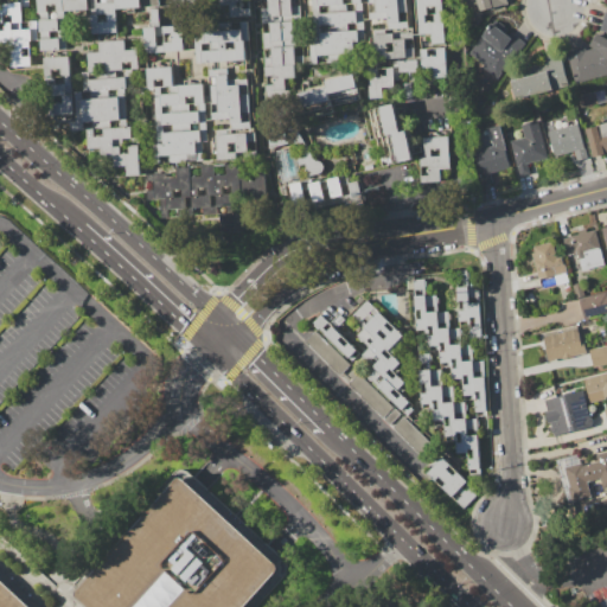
[(36,0),(87,0),(88,11),(62,12),(65,50),(39,52),(36,0)]
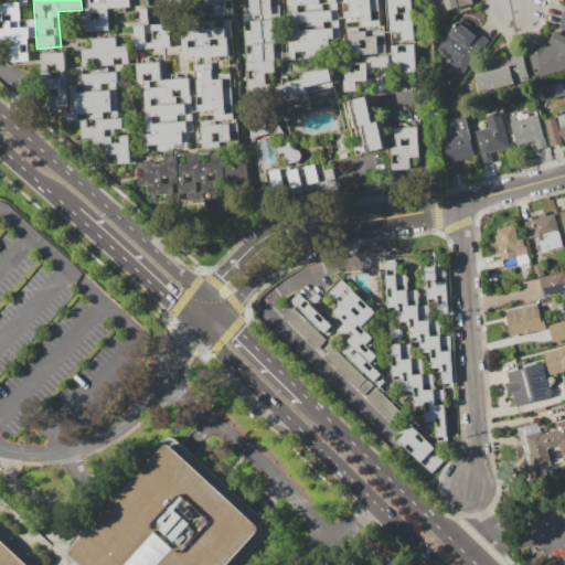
[(82,0),(128,0),(129,6),(108,7),(109,31),(85,33),(82,0)]
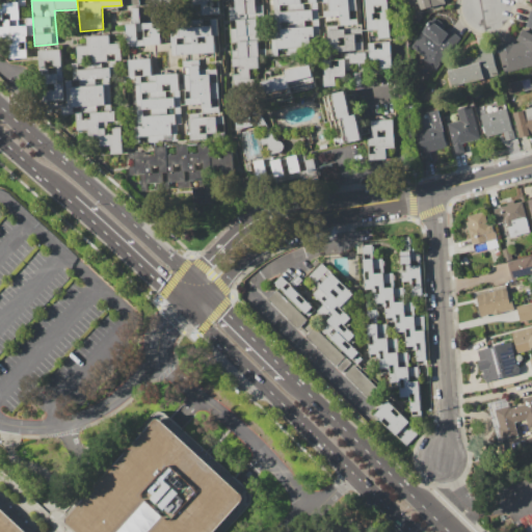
[(200,16),(198,5),(190,5),(190,0),(217,0),(218,15),(200,16)]
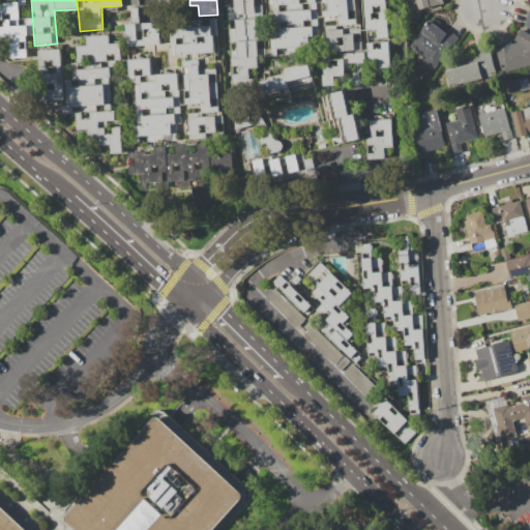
[(260,0),(264,54),(257,55),(258,67),(248,68),(249,86),(232,87),(231,74),(237,74),(237,66),(231,66),(230,51),(236,51),(235,42),(229,43),(228,29),(234,29),(234,21),(228,22),(227,7),(234,7),(233,0),(260,0)]
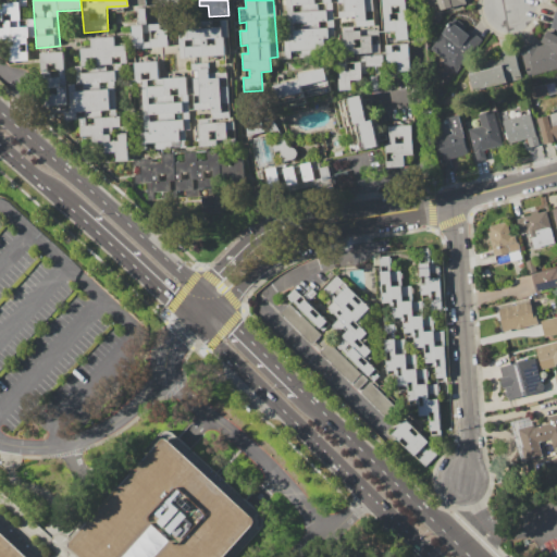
[(330,0),(333,39),(322,39),(323,50),(314,50),(316,57),(298,58),(297,51),(289,52),(291,58),(284,59),(283,41),(293,40),(293,34),(287,35),(284,0),(330,0)]
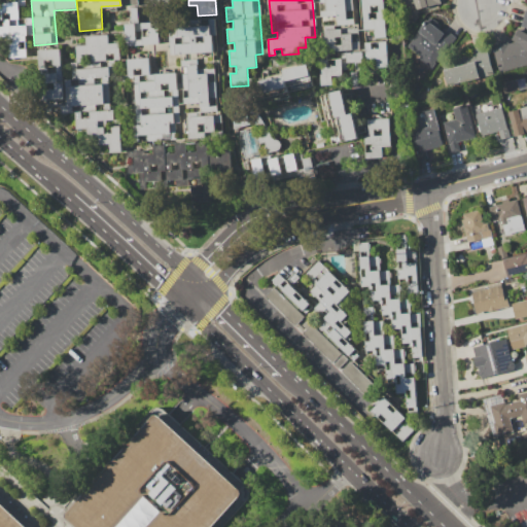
[(351,0),(351,11),(345,11),(346,20),(352,19),(352,25),(336,26),(336,16),(318,16),(318,11),(325,11),(324,5),(318,5),(317,0),(351,0)]
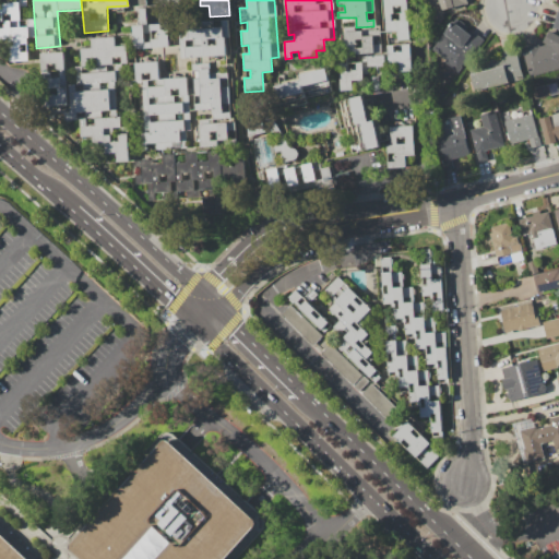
[(383,0),(406,0),(408,40),(396,42),(396,32),(385,32),(383,0)]
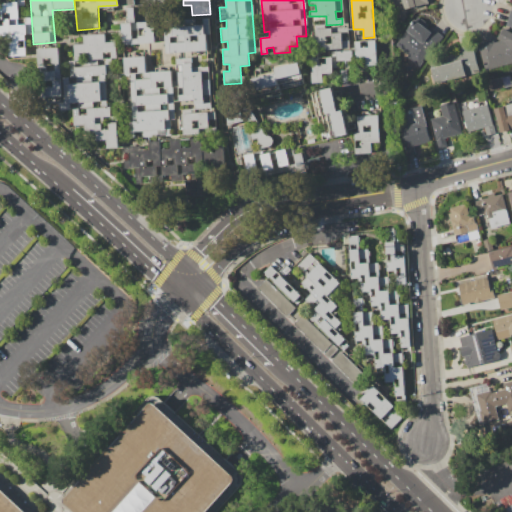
[(427,0),(428,3),(404,10),(401,0),(427,0)]
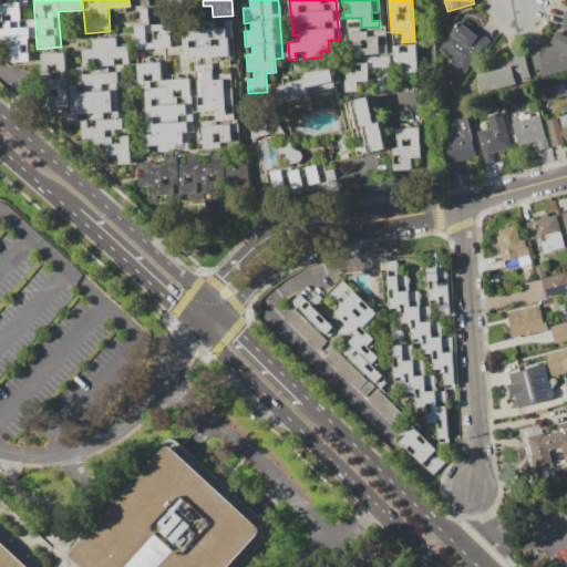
[(0,3),(20,2),(21,21),(11,22),(11,28),(27,27),(26,21),(32,20),(34,39),(27,40),(29,62),(10,63),(8,41),(0,41),(0,3)]
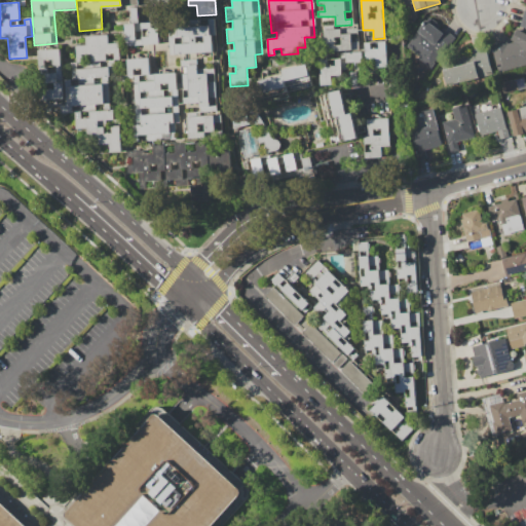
[(214,19),(214,36),(211,36),(212,52),(196,53),(196,69),(213,69),(214,77),(208,77),(208,82),(215,81),(215,99),(209,99),(209,106),(216,106),(216,114),(220,114),(220,123),(214,124),(215,138),(188,139),(187,113),(199,112),(199,103),(182,104),(179,53),(168,54),(167,32),(172,31),(172,28),(187,27),(187,20),(214,19)]
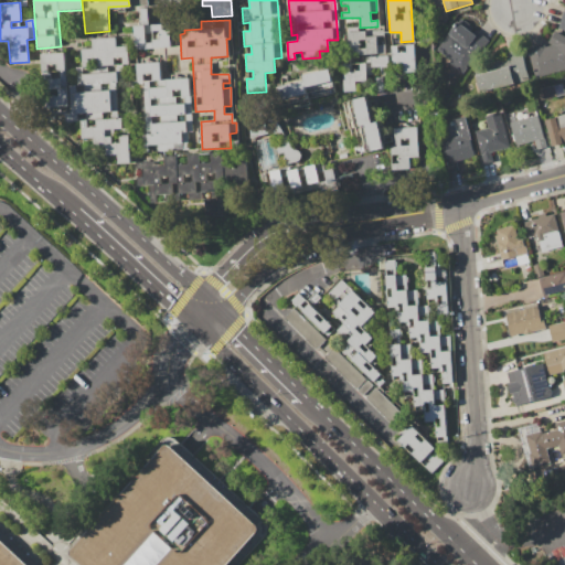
[(436,51),(456,22),(473,34),(476,31),(489,40),(465,74),(449,63),(450,61),(436,51)]
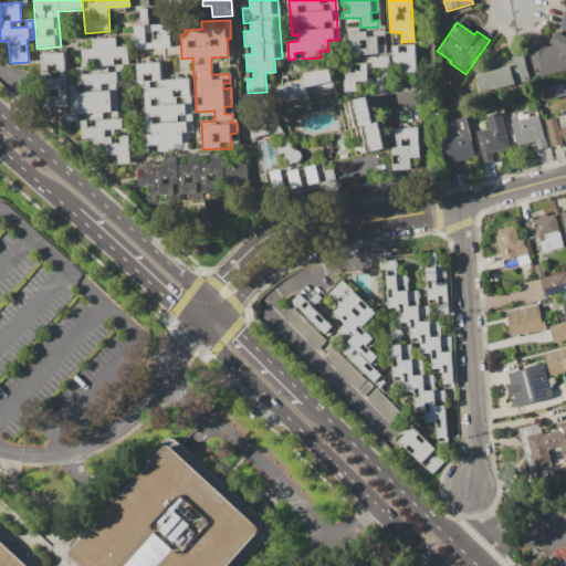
[(170,48),(136,49),(135,25),(169,24),(170,48)]
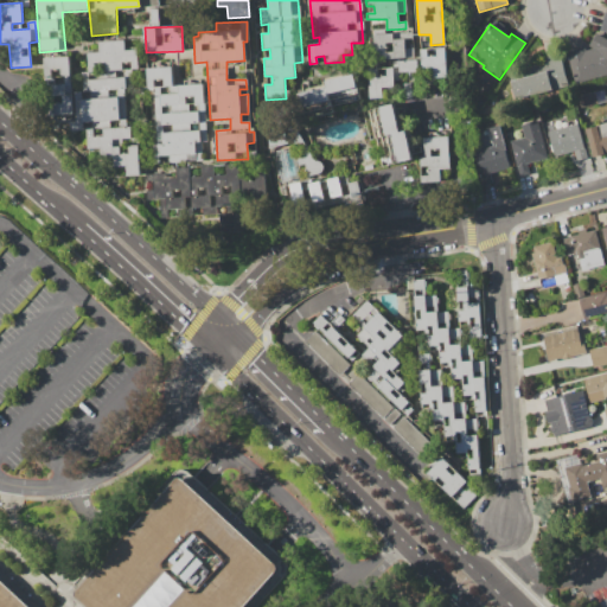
[(372,34),(411,32),(411,40),(403,40),(404,49),(413,49),(413,58),(375,61),(372,34)]
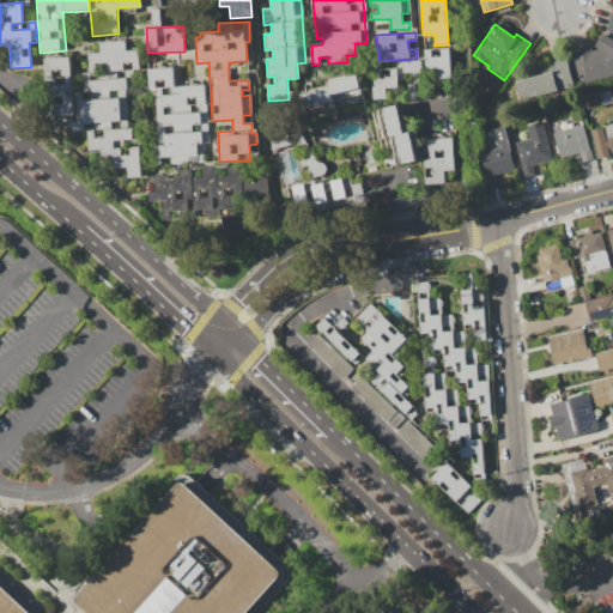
[(612,76),(582,84),(574,54),(590,50),(590,52),(600,49),(594,47),(601,34),(612,40),(612,76)]
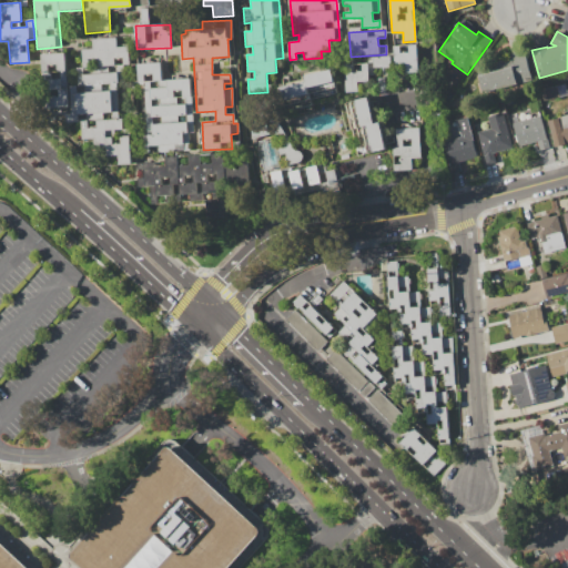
[(92,39),(117,38),(117,48),(129,47),(130,64),(122,66),(122,60),(114,60),(114,64),(118,64),(121,119),(128,119),(131,164),(119,164),(118,155),(99,156),(99,150),(94,150),(93,140),(81,141),(80,122),(85,121),(84,114),(77,115),(78,122),(66,123),(64,115),(71,114),(69,87),(75,87),(75,93),(83,92),(83,85),(75,85),(74,69),(82,69),(81,50),(92,49),(92,39)]
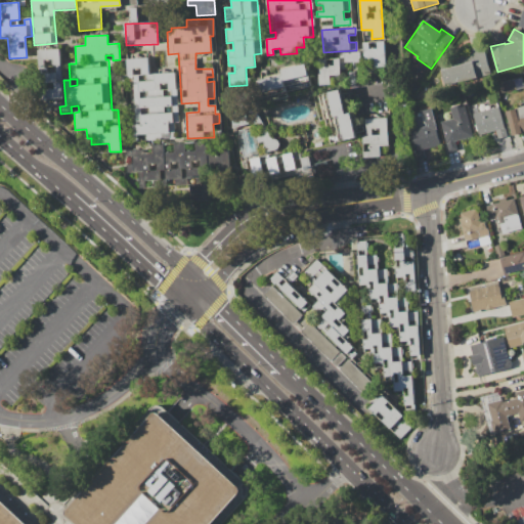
[(384,41),(385,68),(374,68),(374,59),(363,59),(362,42),(384,41)]
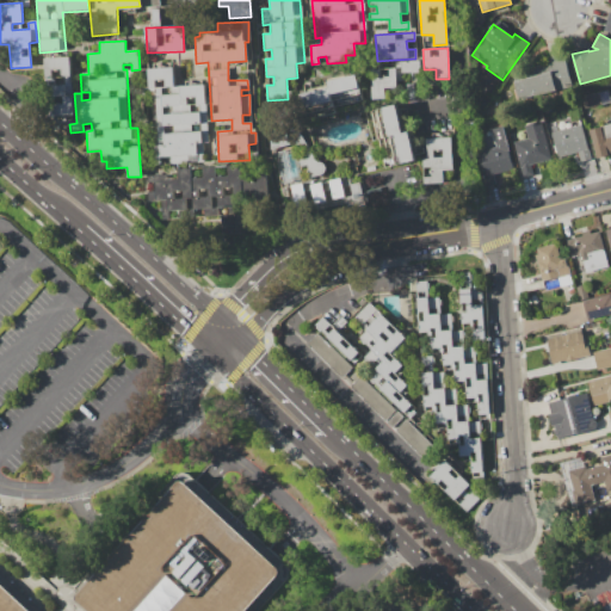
[(513,79),(535,73),(534,68),(547,65),(545,60),(563,55),(572,86),(519,99),(513,79)]
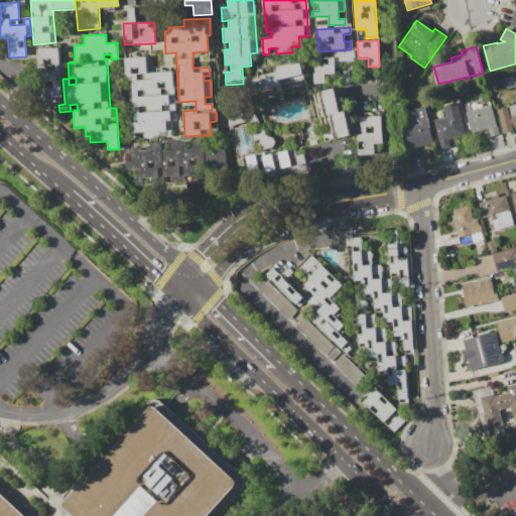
[(36,49),(58,47),(61,98),(42,100),(41,82),(39,83),(36,49)]
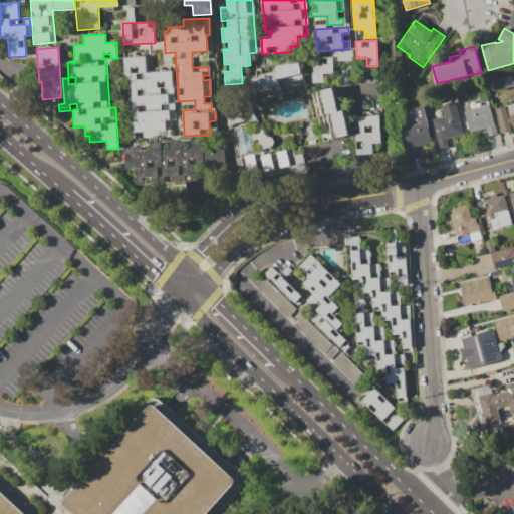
[(331,51),(352,50),(352,61),(337,62),(337,68),(332,68),(333,74),(323,75),(324,84),(311,85),(309,57),(331,56),(331,51)]
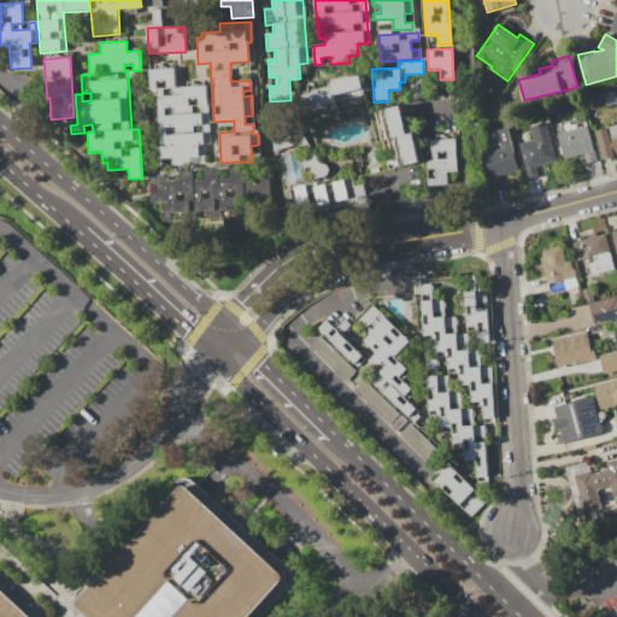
[(206,86),(210,145),(205,145),(206,164),(171,166),(171,160),(162,160),(162,166),(154,168),(153,147),(159,147),(156,93),(150,93),(148,70),(174,69),(175,87),(206,86)]
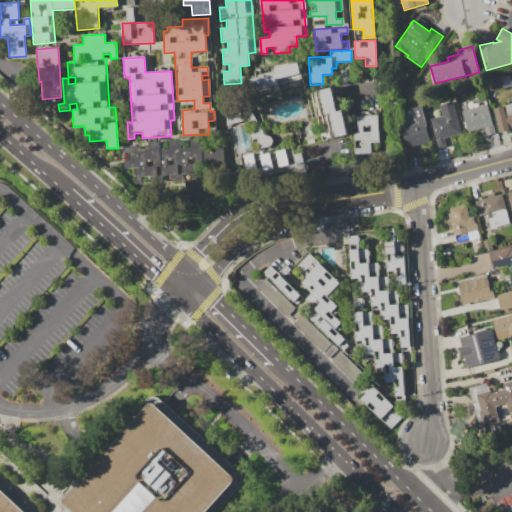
[(251,79),(275,74),(274,68),(298,63),(300,74),(277,79),(278,84),(254,90),(251,79)]
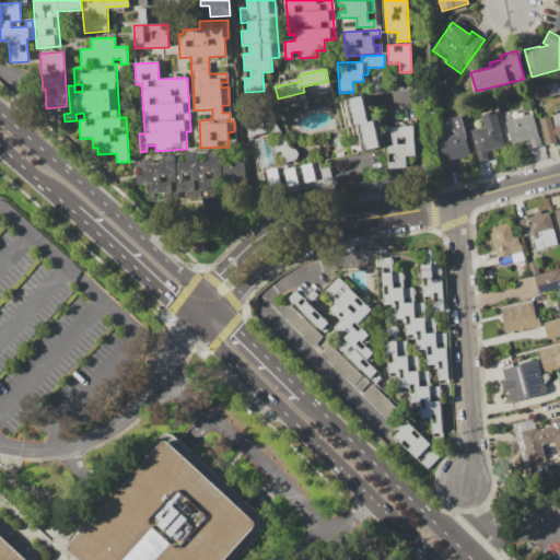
[(374,121),(381,147),(369,150),(362,124),(358,125),(351,100),(363,96),(370,123),(374,121)]
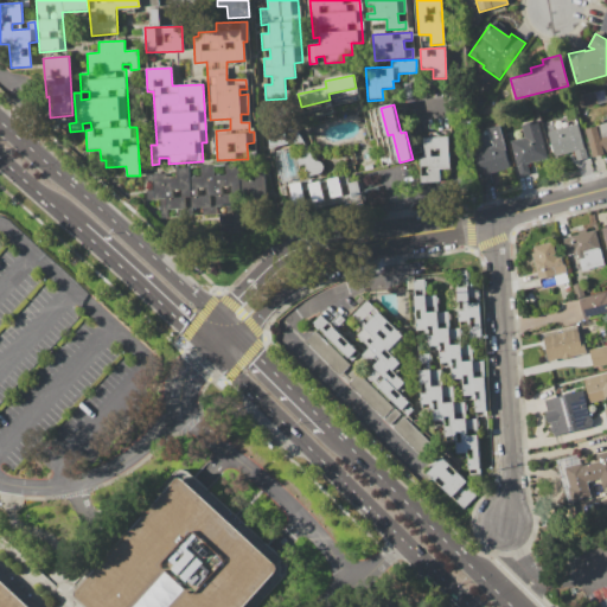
[(537,121),(547,159),(526,164),(529,174),(519,177),(510,142),(525,138),(522,125),(537,121)]
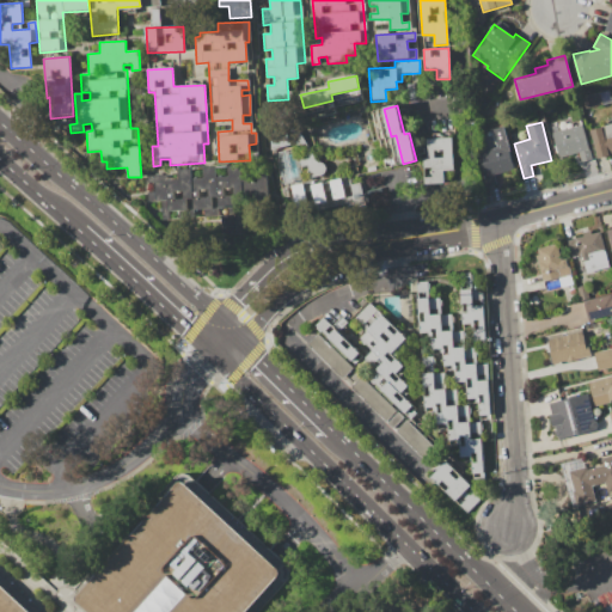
[(591,129),(611,123),(611,154),(598,159),(591,129)]
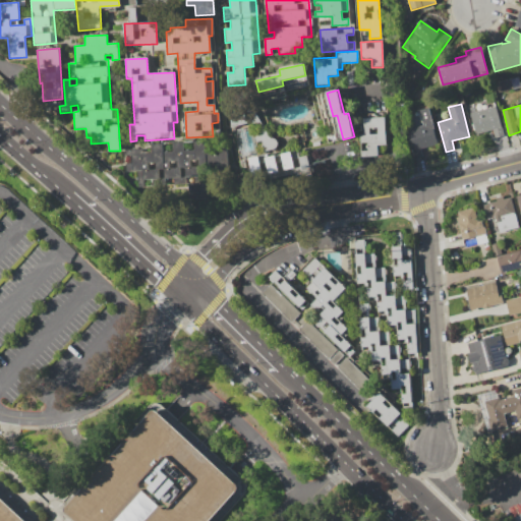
[(470,113),(496,106),(503,135),(495,137),(493,129),(475,134),(470,113)]
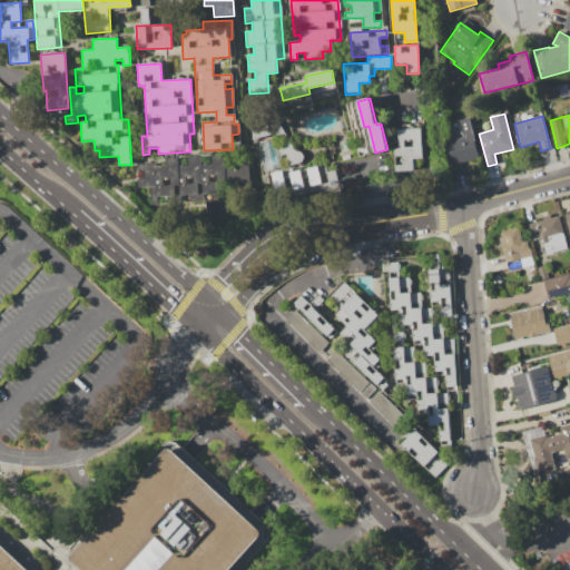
[(469,118),(479,158),(459,163),(461,173),(452,175),(444,143),(462,138),(458,120),(469,118)]
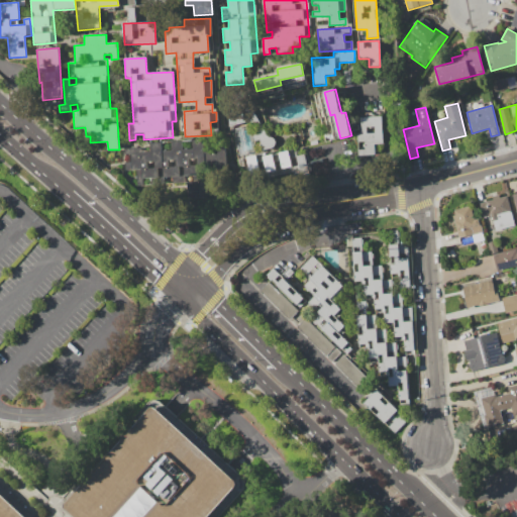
[(360,118),(382,116),(384,144),(375,144),(375,154),(359,156),(358,150),(366,149),(365,142),(357,142),(357,134),(362,134),(360,118)]
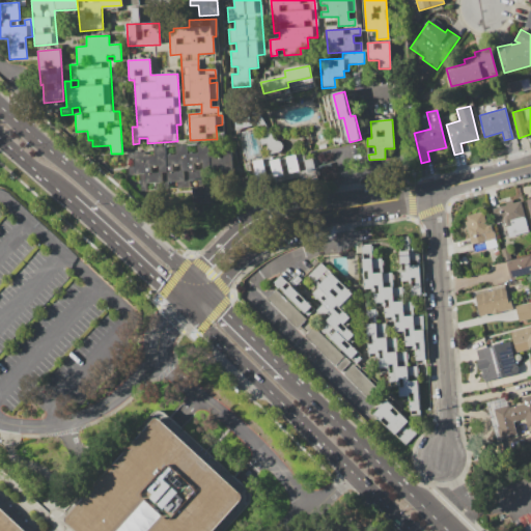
[(151,146),(210,143),(212,187),(140,191),(139,174),(128,175),(126,152),(147,151),(151,146)]
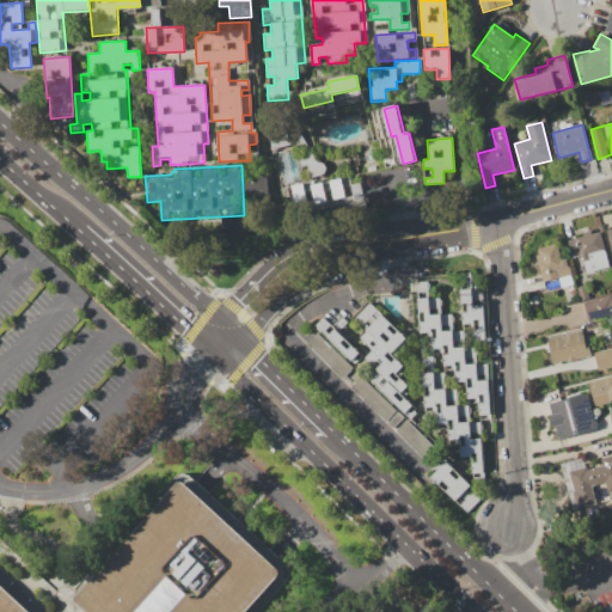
[(291,187),(314,181),(316,184),(349,176),(352,185),(361,183),(366,206),(324,216),(322,209),(299,215),(291,187)]
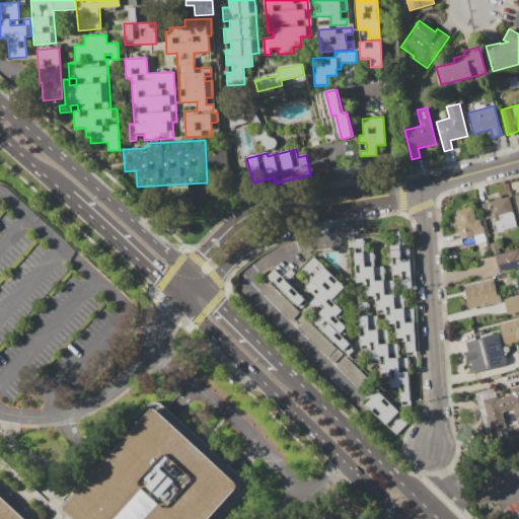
[(508,197),(516,227),(498,232),(495,222),(493,222),(492,217),(485,219),(480,204),(495,201),(494,198),(501,196),(502,199),(508,197)]
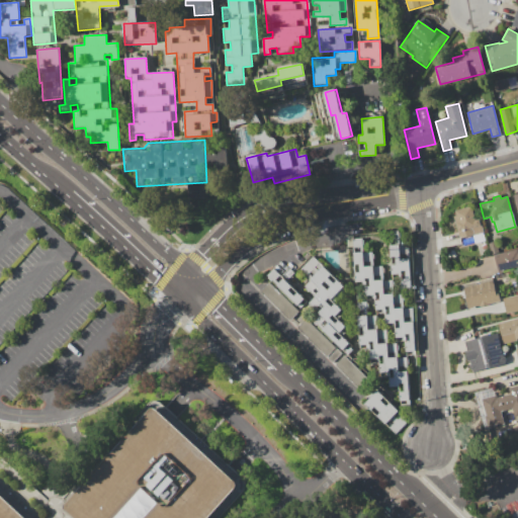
[(454,210),(470,206),(475,221),(479,220),(483,233),(472,236),(475,242),(461,246),(453,218),(455,217),(454,210)]
